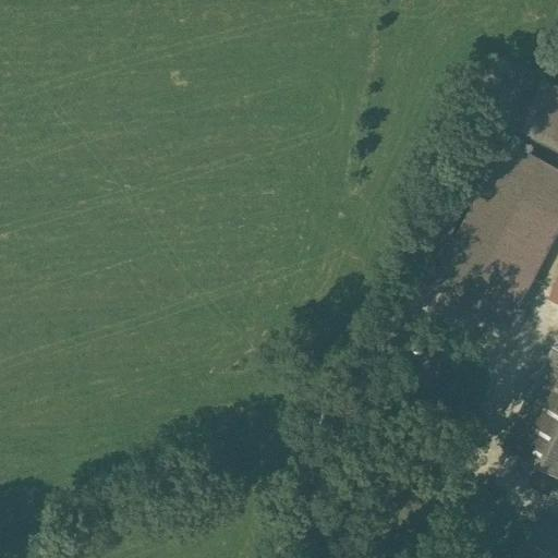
[(557,83),(543,75),(517,125),(557,146),(557,83)]
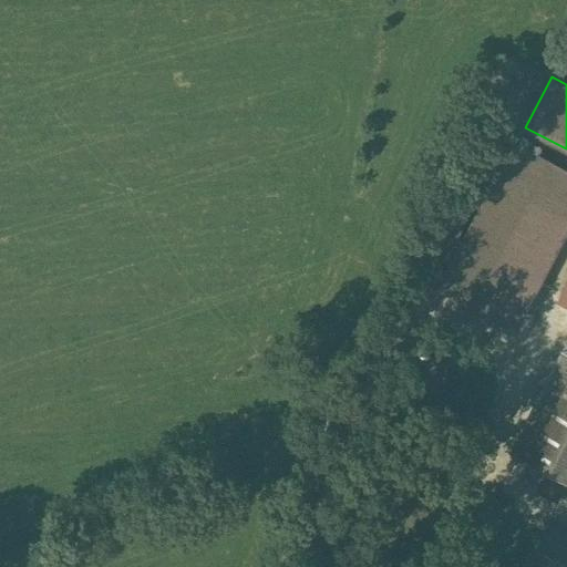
[(566,277),(554,300),(566,307),(566,277)]
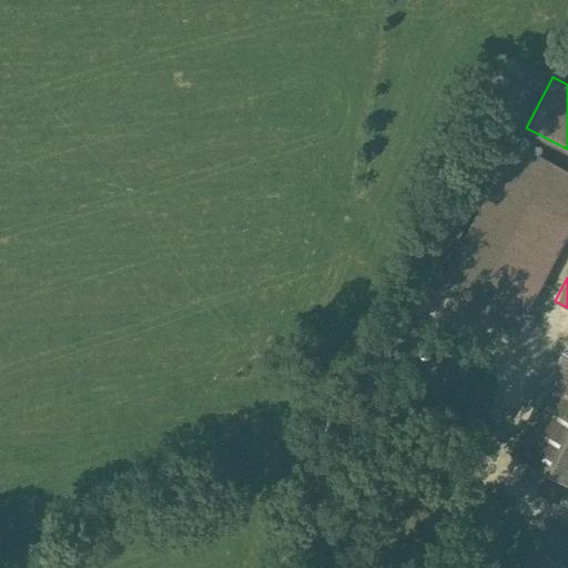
[(567,351),(561,347),(505,450),(567,484),(567,351)]
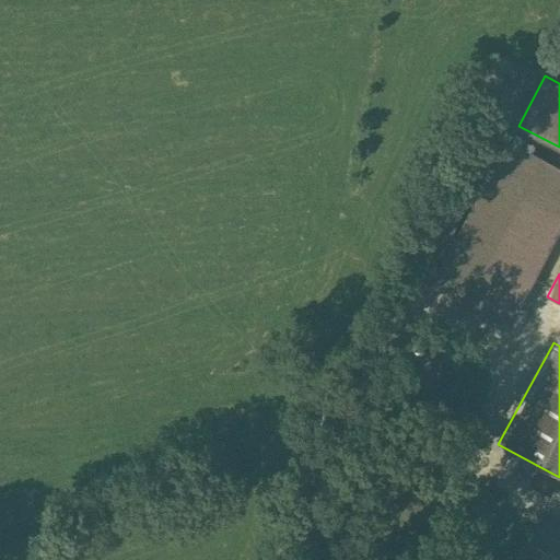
[(559,559),(559,526),(523,508),(497,559),(499,559),(559,559)]
